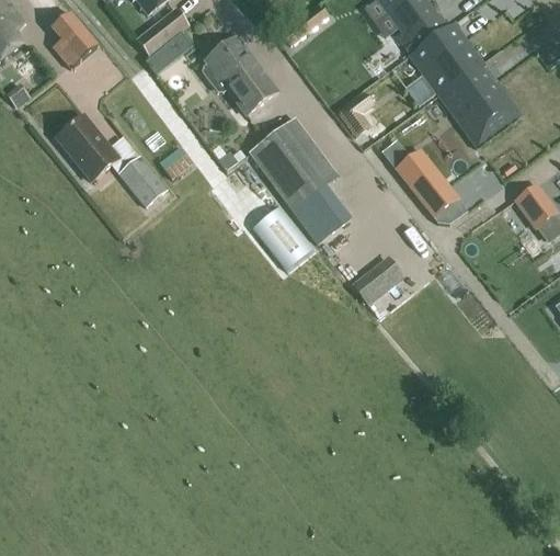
[(6,8),(0,0),(0,58),(21,43),(12,32),(25,23),(10,3),(6,8)]
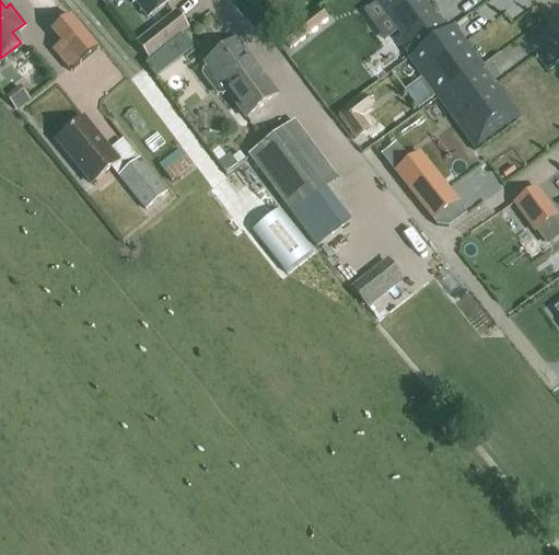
[(41,15),(59,0),(28,0),(41,15)]
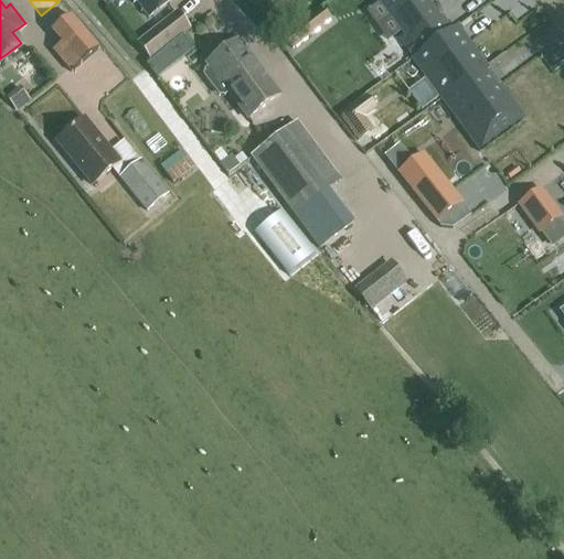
[(138,0),(148,13),(166,0),(138,0)]
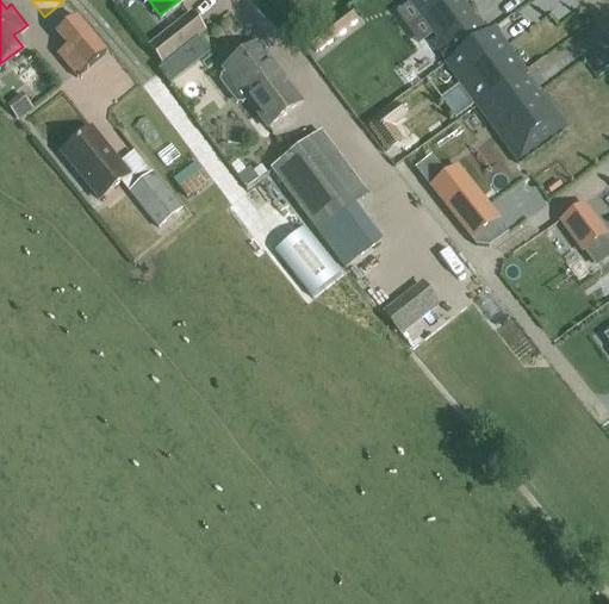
[(473,16),(461,0),(414,0),(437,33),(432,37),(447,58),(489,29),(477,13),(473,16)]
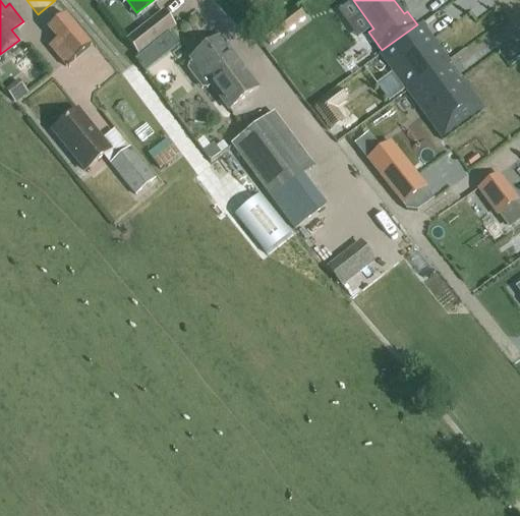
[(439,0),(454,16),(472,0),(439,0)]
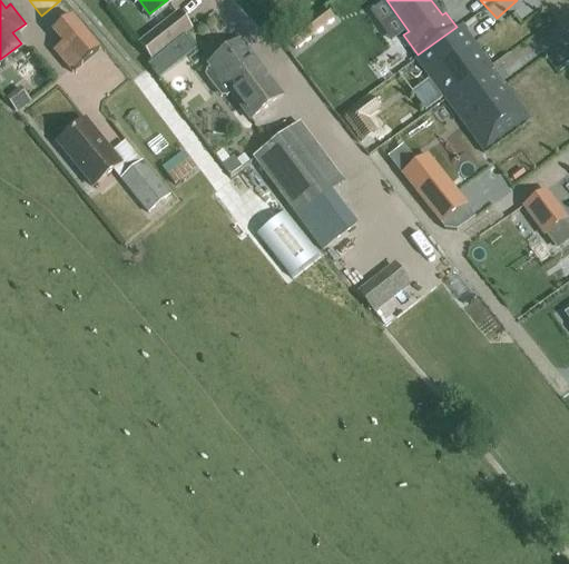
[(294,45),(335,15),(329,6),(287,36),(294,45)]
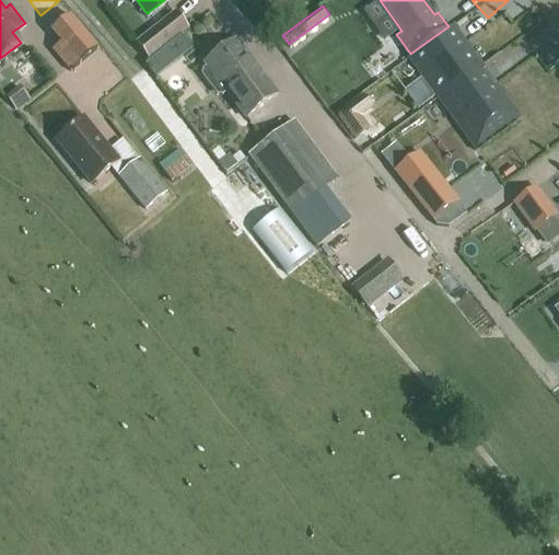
[(150,56),(189,24),(175,7),(137,38),(150,56)]
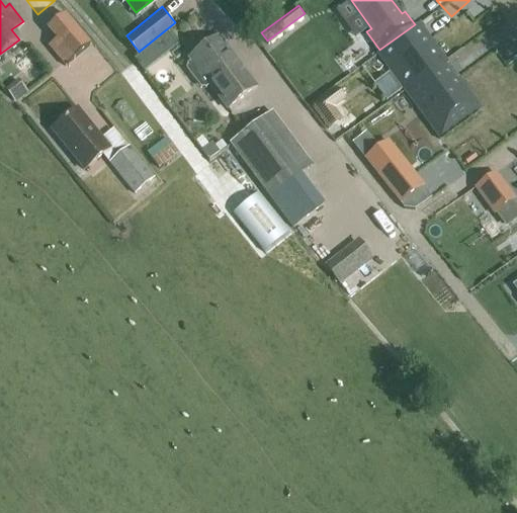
[(68,63),(93,41),(67,10),(51,24),(60,34),(51,41),(68,63)]
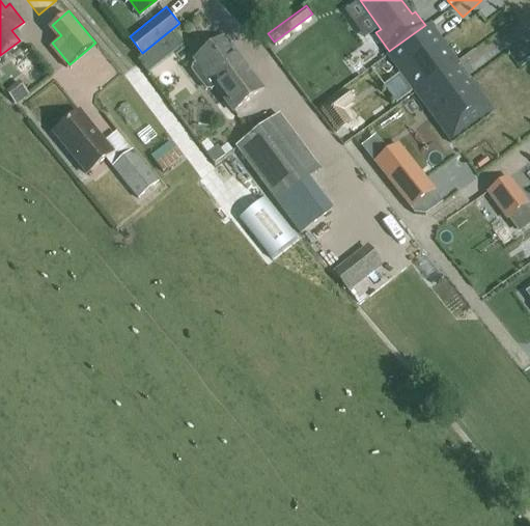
[(456,59),(429,22),(425,25),(390,51),(417,88),(456,59)]
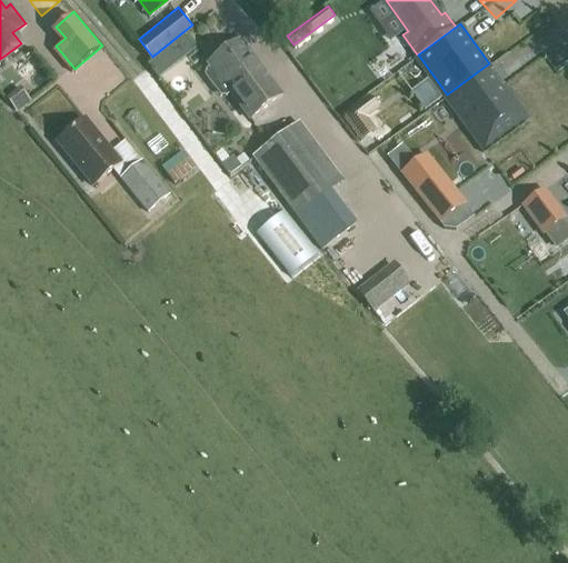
[(542,29),(506,56),(527,84),(564,58),(542,29)]
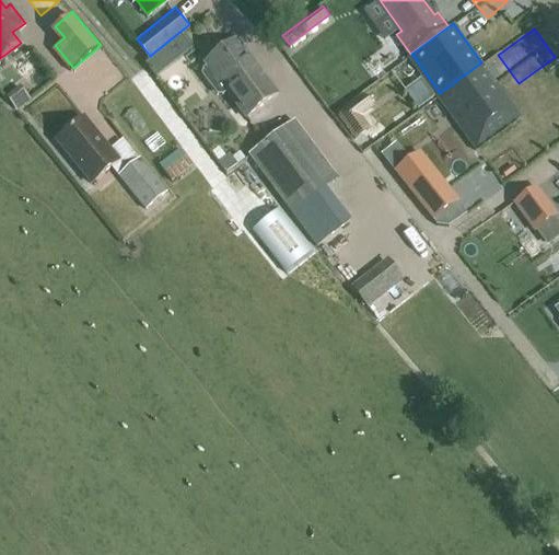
[(277,90),(235,35),(205,59),(207,61),(204,64),(202,70),(218,91),(223,91),(228,89),(246,113),(277,90)]
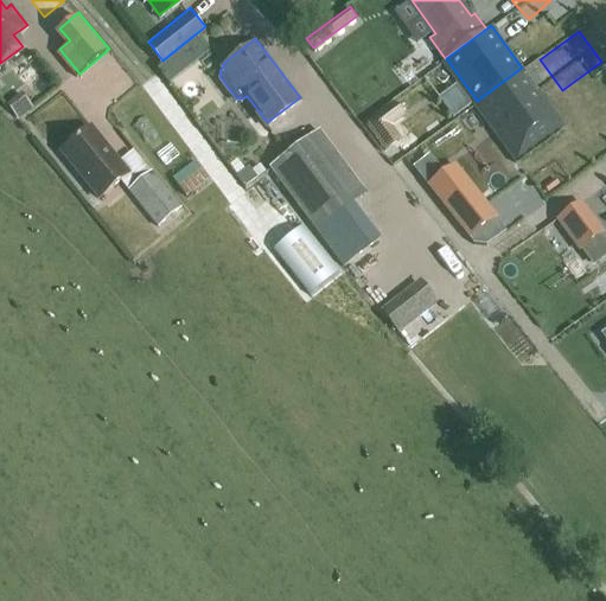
[(157,65),(170,81),(189,66),(176,50),(157,65)]
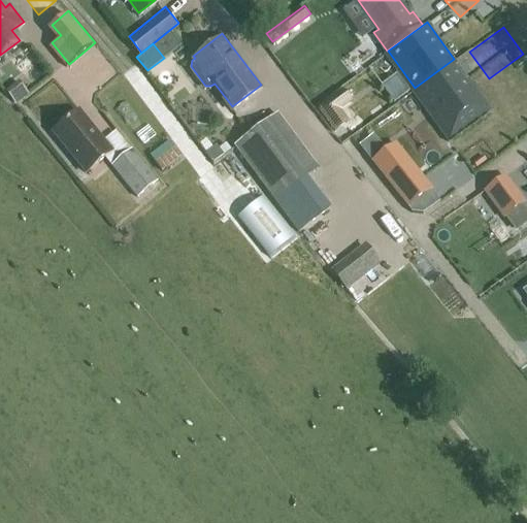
[(489,106),(454,59),(415,88),(450,135),(489,106)]
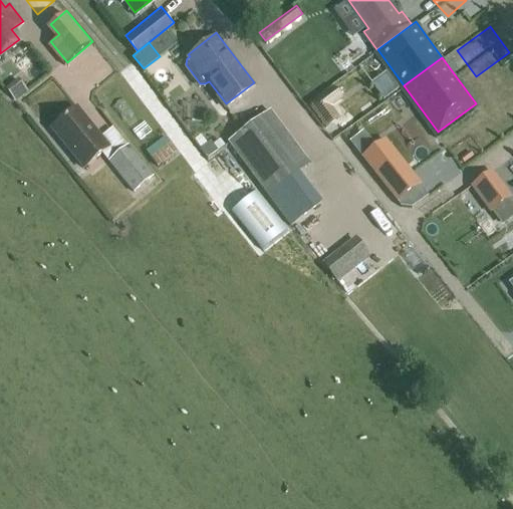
[(512,102),(503,111),(512,122),(512,102)]
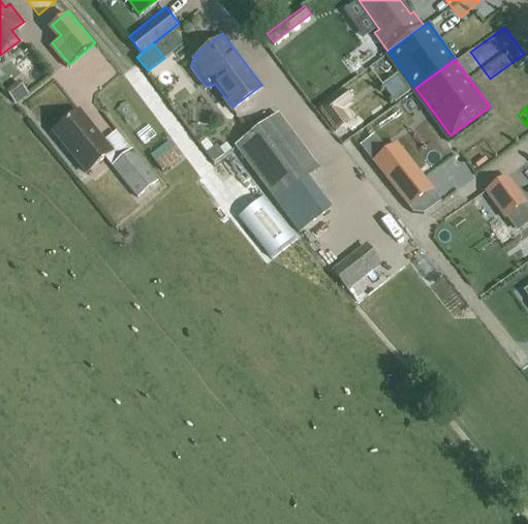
[(86,170),(113,149),(80,108),(53,128),(86,170)]
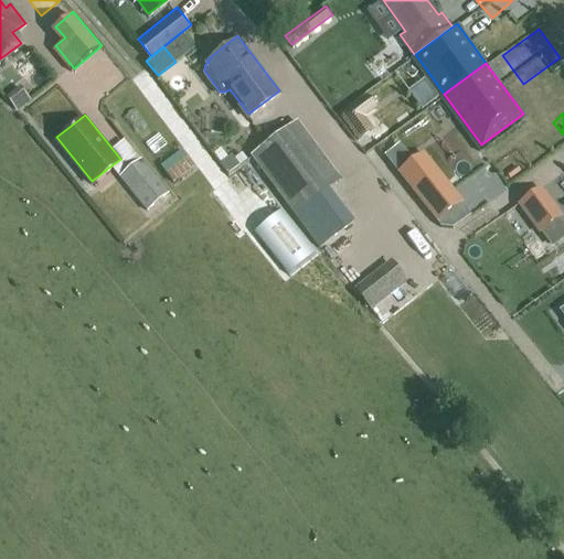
[(297,118),(254,151),(254,152),(296,208),(322,243),(352,219),(326,185),(339,175),(297,118)]
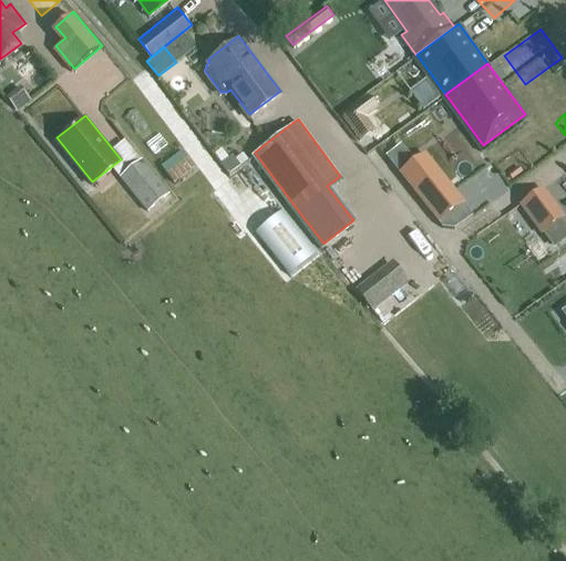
[(415,158),(400,170),(438,219),(463,199),(424,151),(415,158)]
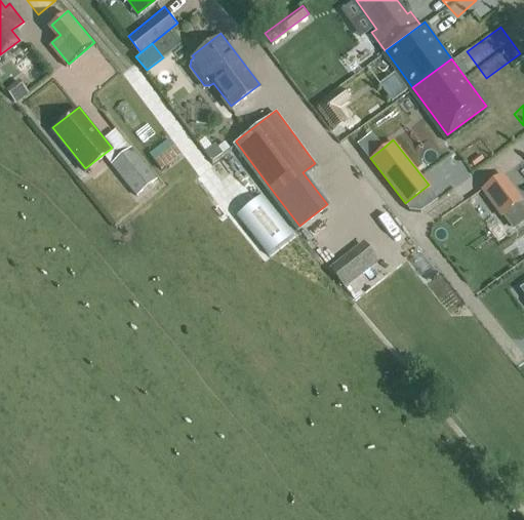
[(212,158),(222,151),(214,141),(205,148),(212,158)]
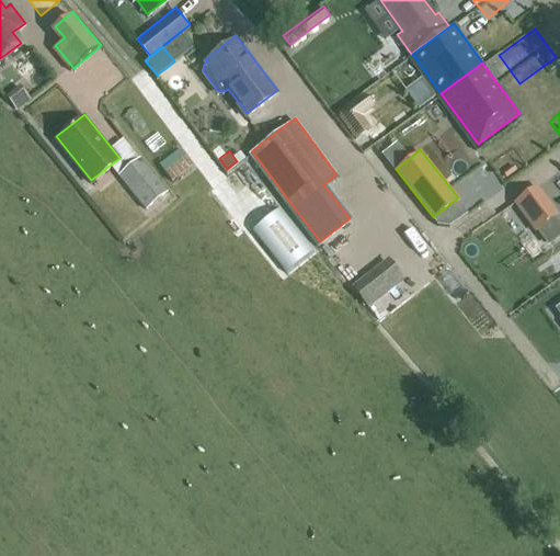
[(146,207),(168,190),(140,156),(117,172),(146,207)]
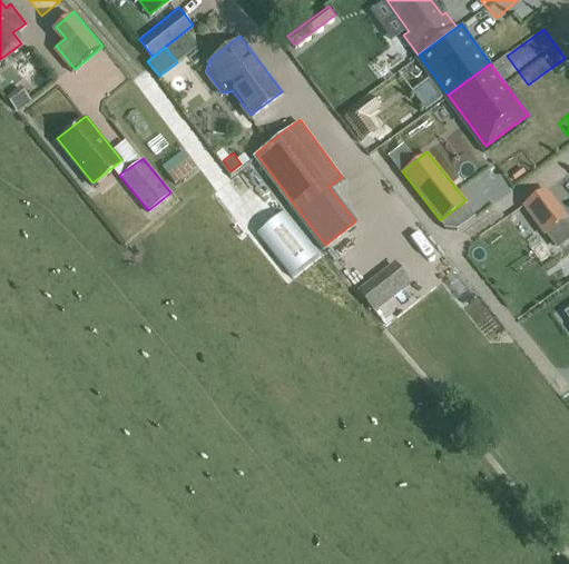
[(567,215),(546,187),(526,203),(546,230),(567,215)]
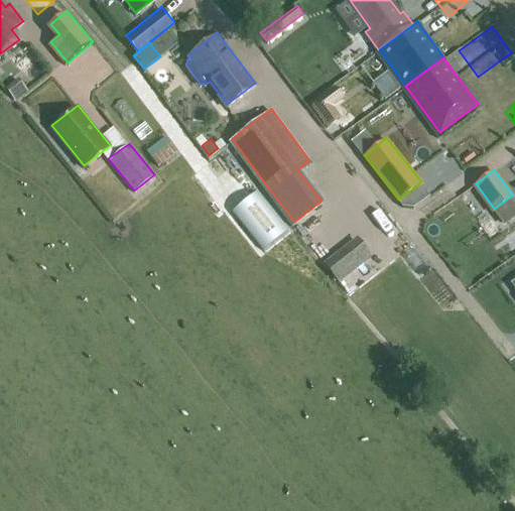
[(317,257),(331,281),(367,261),(354,237),(317,257)]
